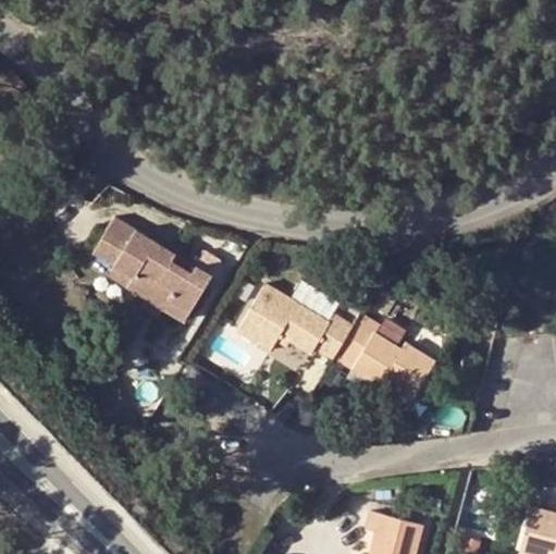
[(159,283),(172,261),(176,254),(157,243),(115,218),(94,255),(113,267),(110,274),(130,285),(137,271),(159,283)]
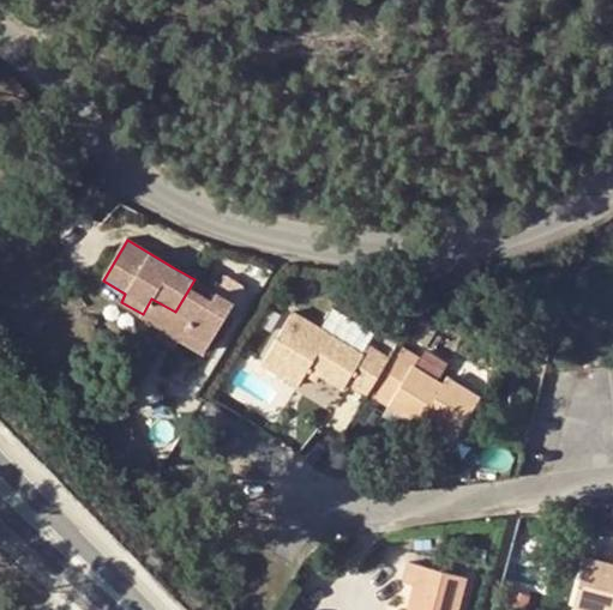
[(173,267),(194,279),(199,270),(178,258),(173,267)]
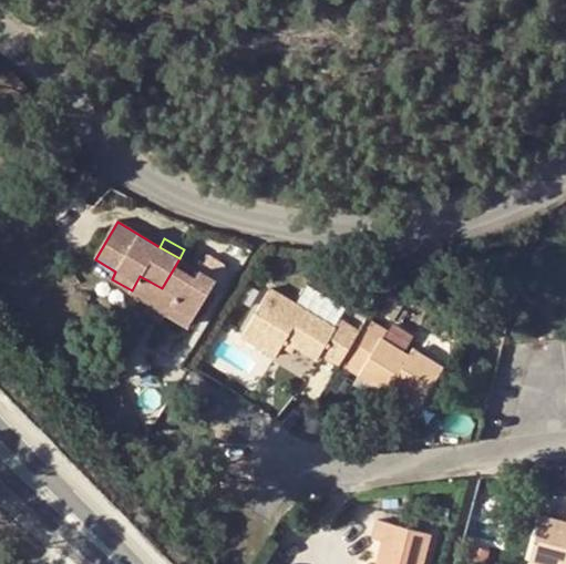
[(192,274),(196,267),(179,258),(175,266),(192,274)]
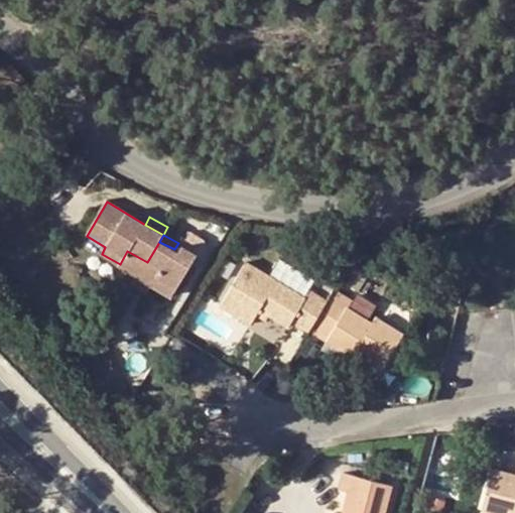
[(176,289),(198,253),(178,243),(174,249),(159,242),(147,262),(160,270),(156,277),(176,289)]
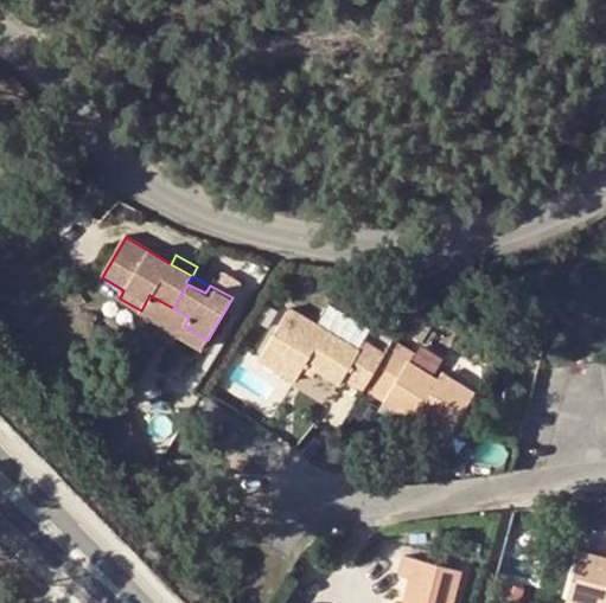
[(139,314),(163,327),(173,308),(150,295),(141,310),(139,314)]
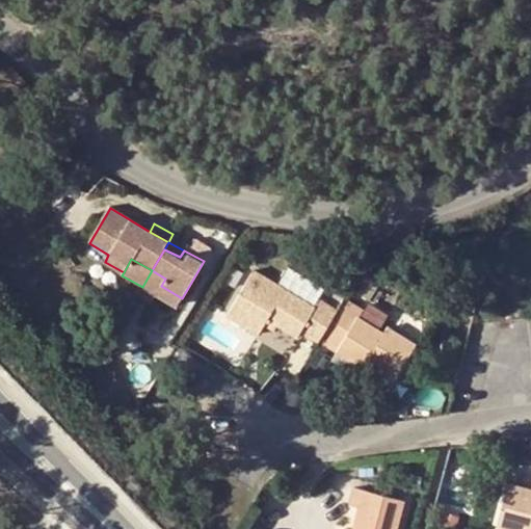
[(165,279),(152,270),(142,287),(156,295),(161,286),(165,279)]
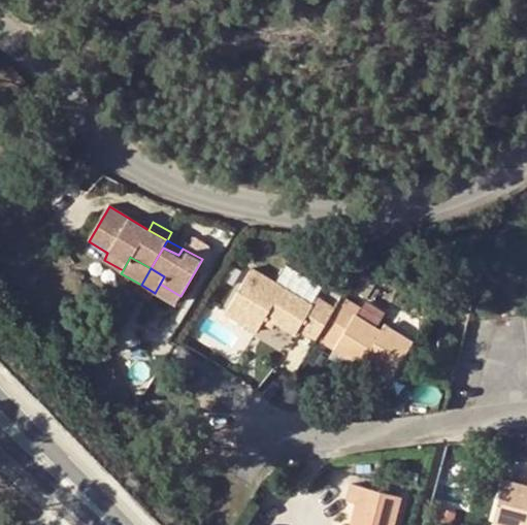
[(296,333),(297,331),(316,341),(319,335),(334,309),(317,299),(314,304),(253,269),(225,316),(257,334),(262,324),(267,317),(296,333)]
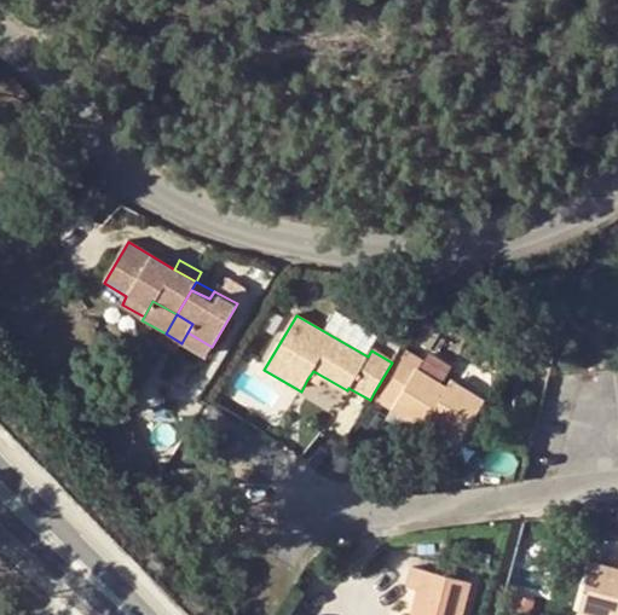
[(421,364),(400,350),(392,363),(374,393),(393,405),(390,411),(422,430),(428,422),(461,441),(484,400),(451,379),(446,388),(417,370),(421,364)]
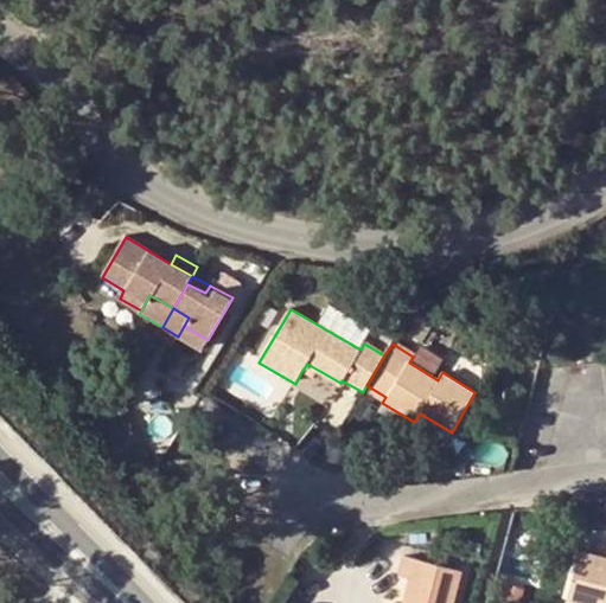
[(301,372),(336,391),(340,383),(307,364),(301,372)]
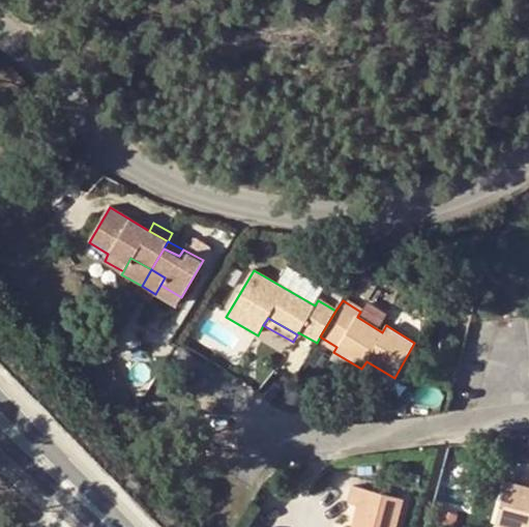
[(320,337),(317,343),(333,352),(336,347),(320,337)]
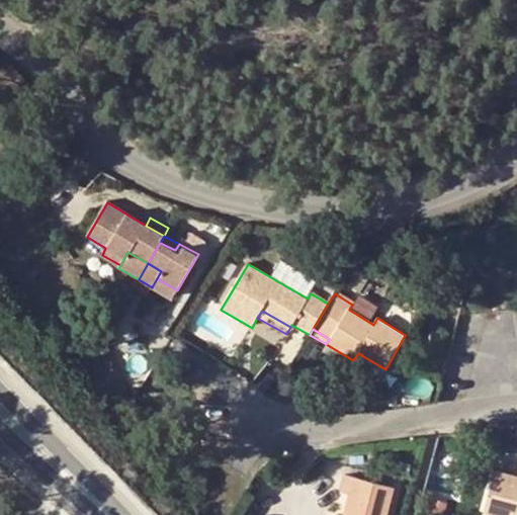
[(516,514),(516,478),(494,471),(483,514),(516,514)]
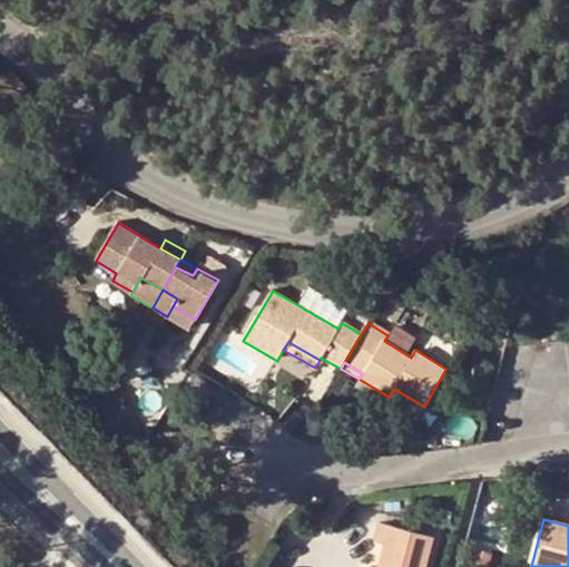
[(384,545),(379,566),(423,566),(432,537),(380,524),(375,543),(384,545)]
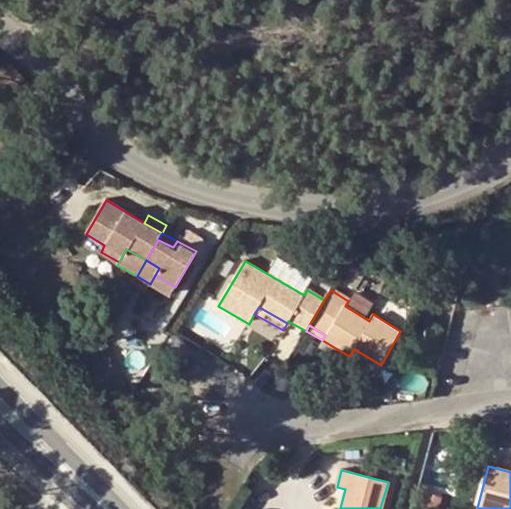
All buildings are outlined.
